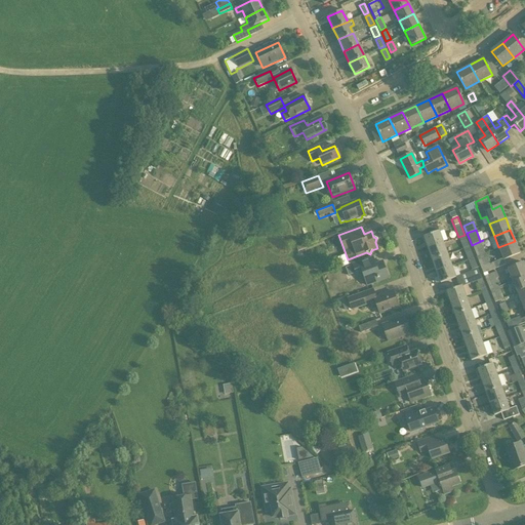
[(428,248),(443,243),(439,231),(423,237),(428,248)]
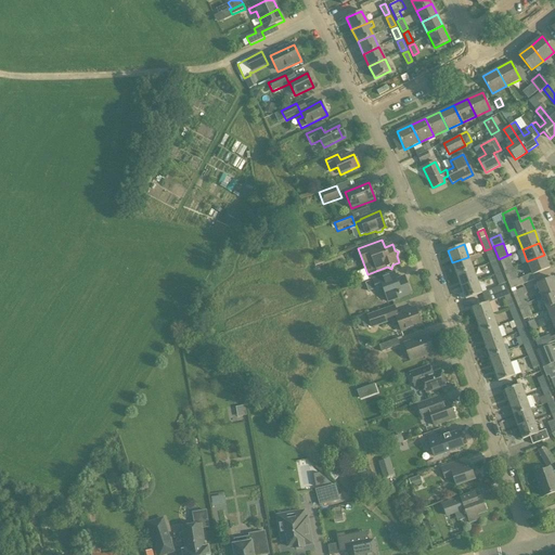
[(491,248),(485,250),(489,263),(497,260),(491,248)]
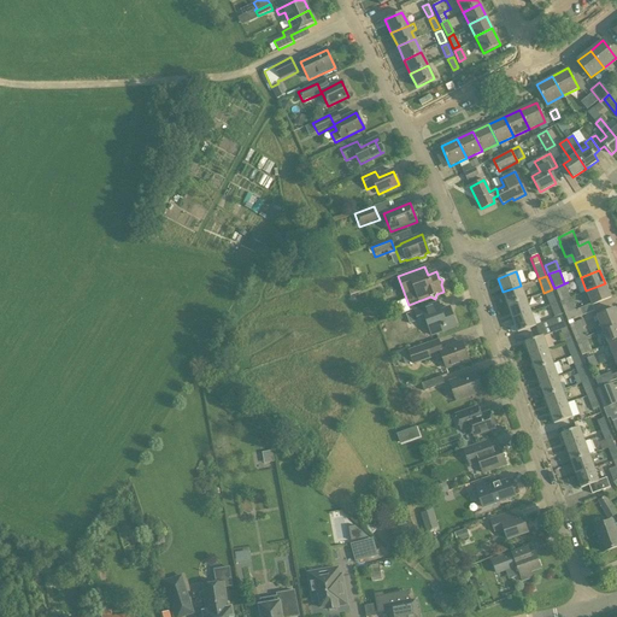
[(570,288),(568,282),(554,288),(560,301),(570,298),(566,289),(570,288)]
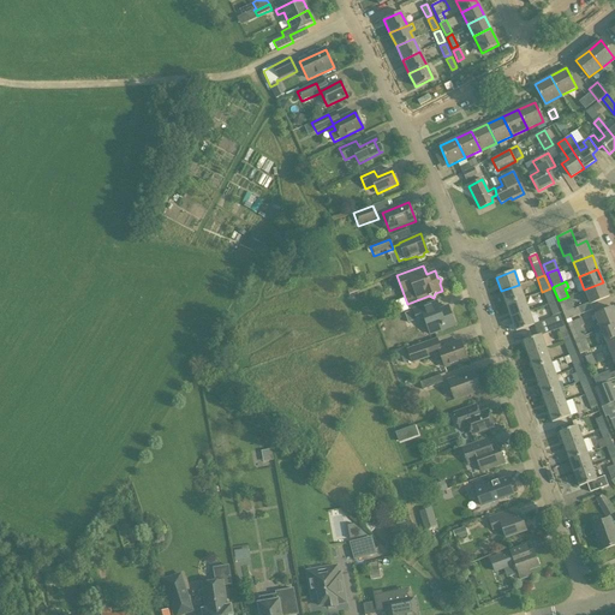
[(609,297),(603,282),(584,290),(590,304),(609,297)]
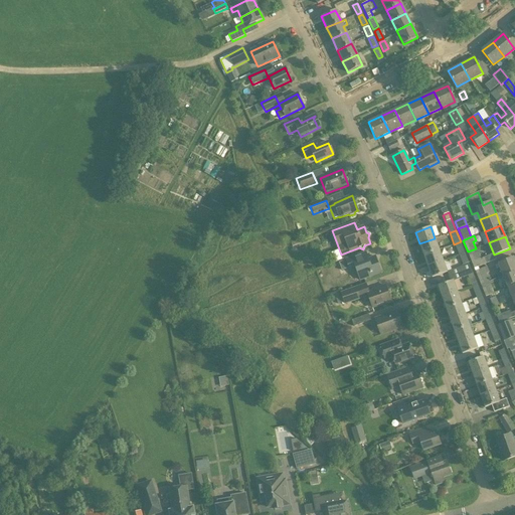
[(439,249),(435,238),(419,243),(423,254),(439,249)]
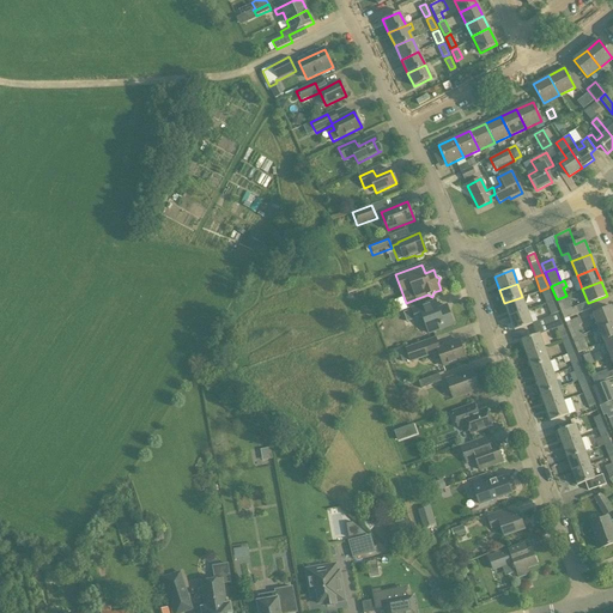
[(548,287),(540,291),(546,304),(553,302),(548,287)]
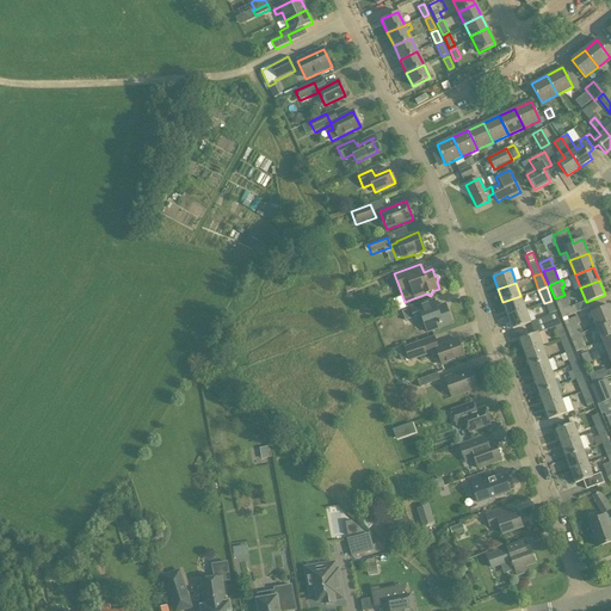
[(565,295),(555,298),(554,298),(562,319),(588,308),(586,302),(586,301),(569,307),(567,301),(569,300),(567,294),(565,295)]
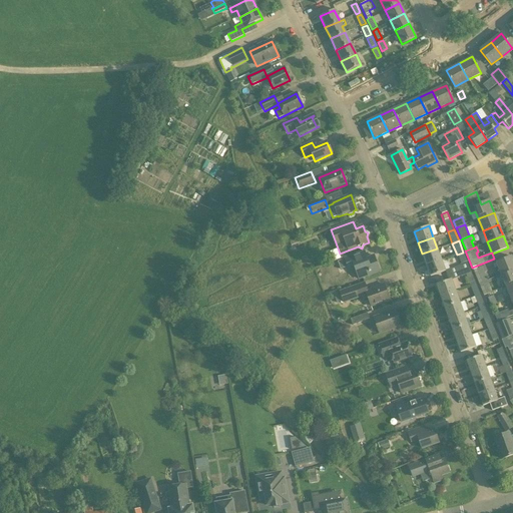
[(437,248),(422,253),(426,266),(441,260),(437,248)]
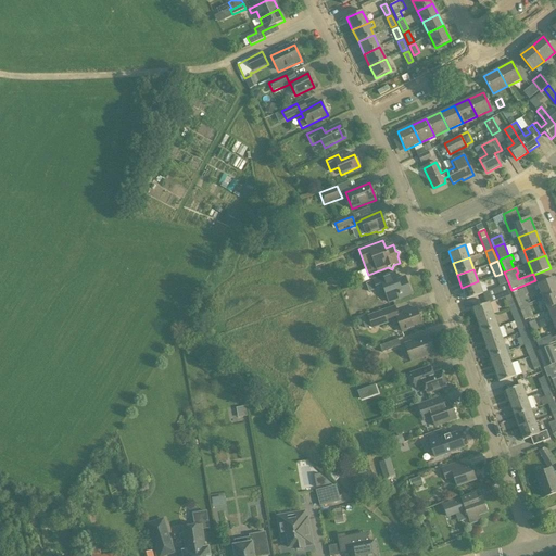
[(366,283),(368,291),(376,288),(378,292),(384,290),(389,302),(402,298),(401,295),(411,292),(405,277),(397,279),(394,273),(373,280),(374,281),(366,283)]
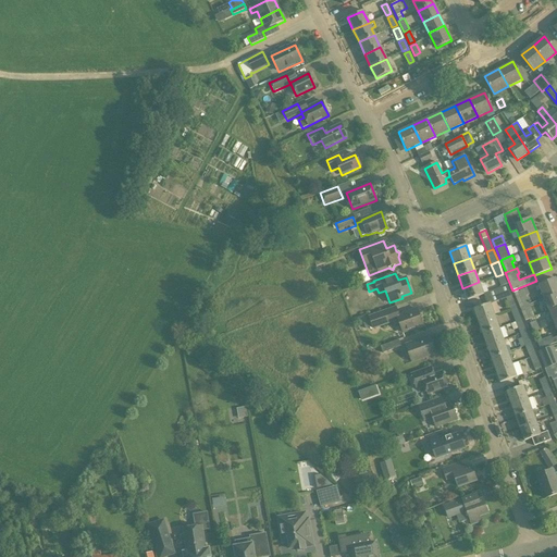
[(503,274),(496,276),(500,287),(483,294),(485,299),(509,291),(503,274)]
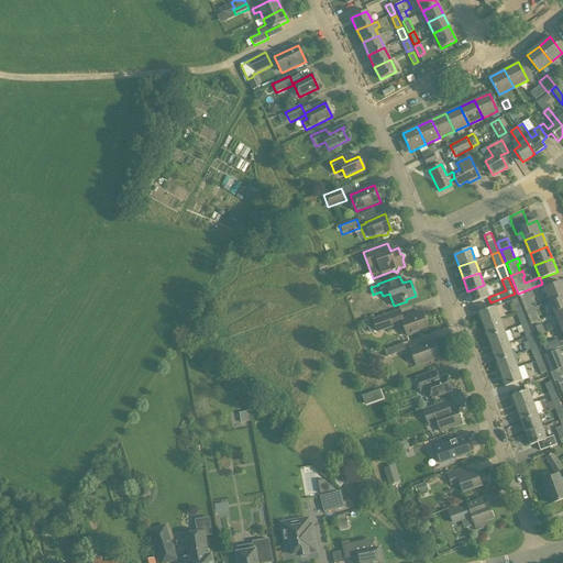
[(543,295),(547,294),(550,301),(562,296),(562,286),(561,282),(544,289),(544,290),(541,291),(543,295)]
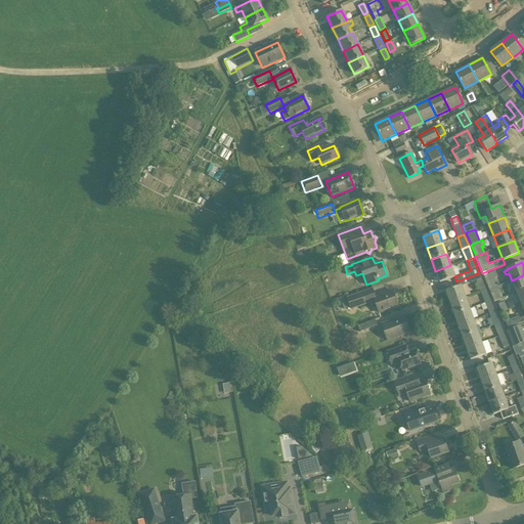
[(450,265),(435,271),(439,282),(454,277),(450,265)]
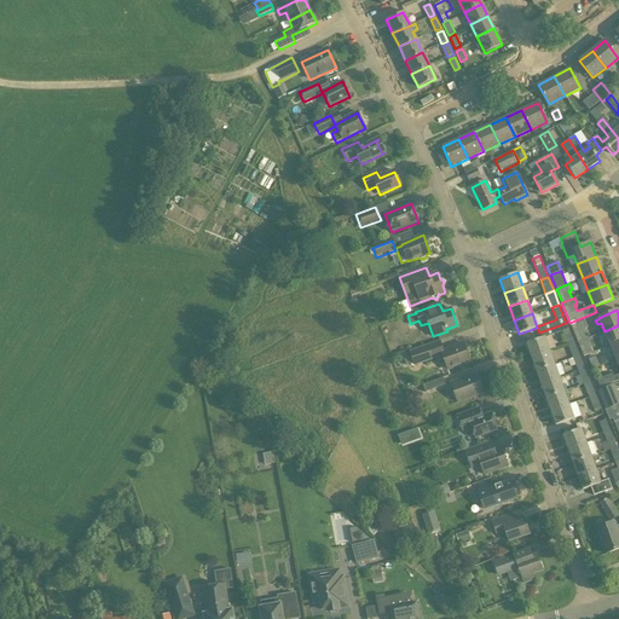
[(578,342),(588,337),(584,329),(588,328),(585,320),(571,327),(578,342)]
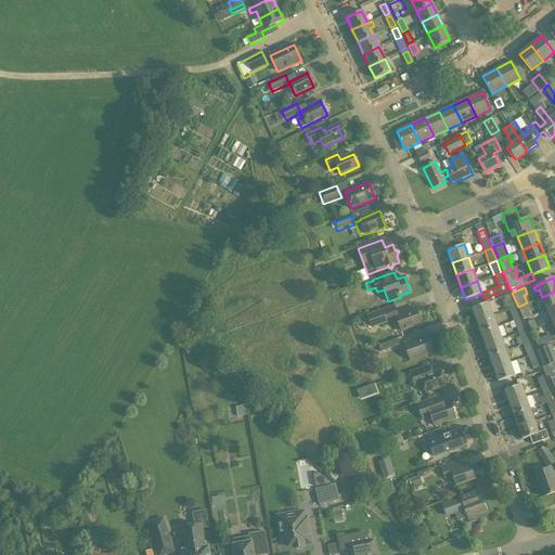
[(554,292),(542,297),(546,310),(554,306),(554,292)]
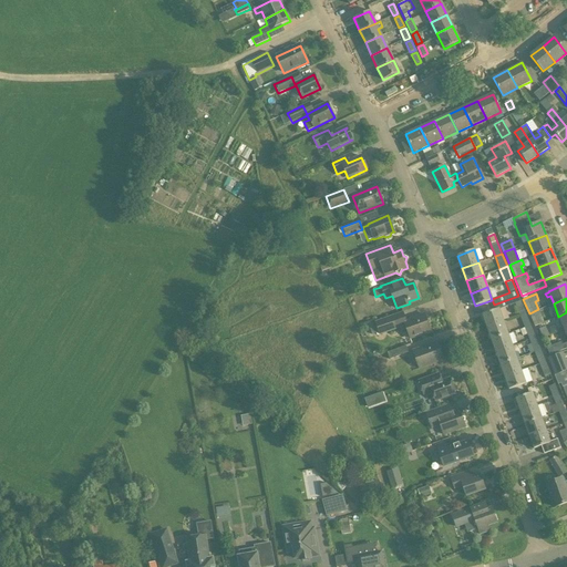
[(521,301),(514,303),(518,313),(525,310),(521,301)]
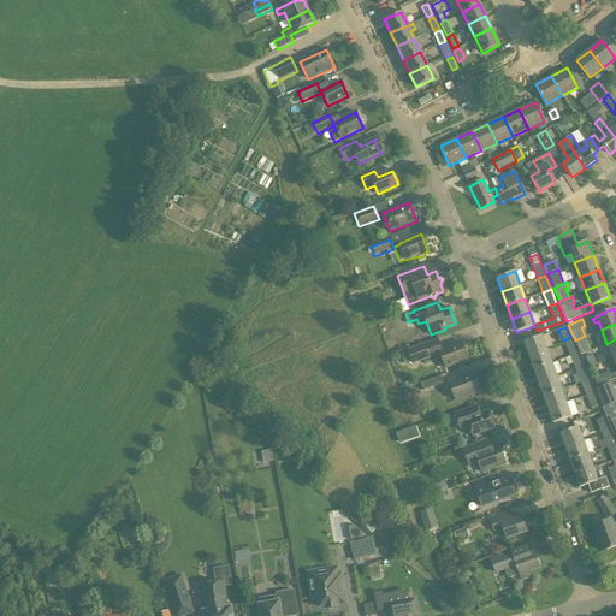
[(546,349),(542,336),(523,342),(528,355),(546,349)]
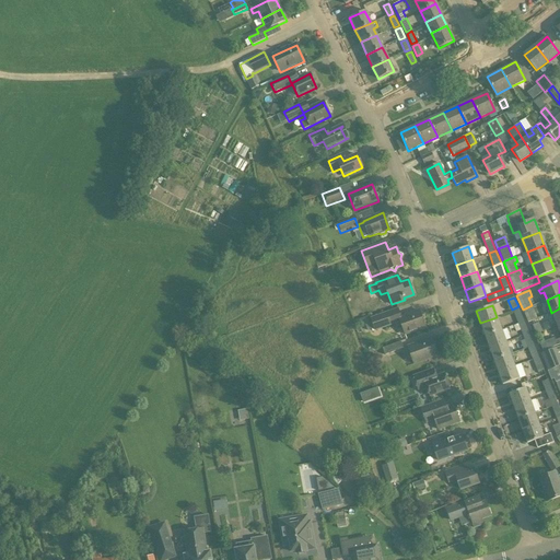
[(532,305),(523,310),(528,323),(537,319),(532,305)]
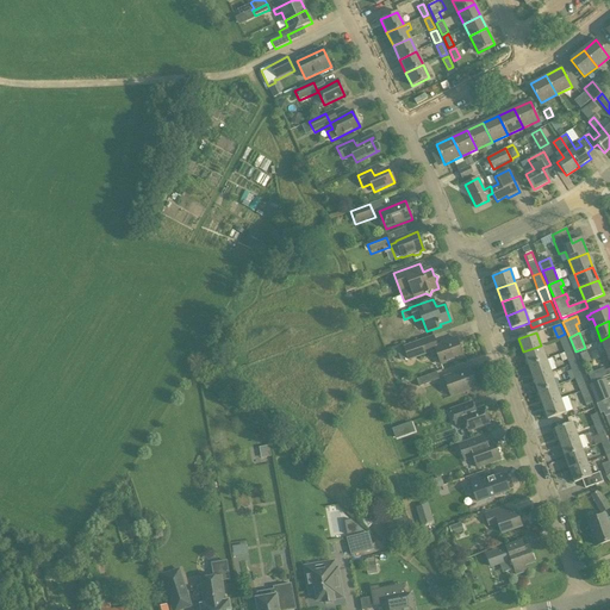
[(565,334),(558,337),(564,350),(570,348),(565,334)]
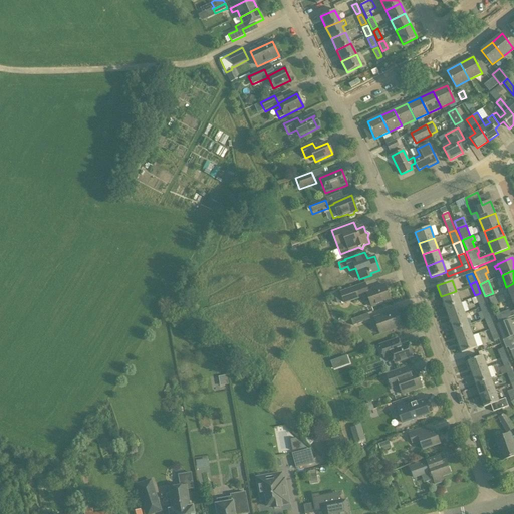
[(391,300),(384,285),(366,292),(367,295),(365,296),(366,300),(368,299),(371,307),(391,300)]
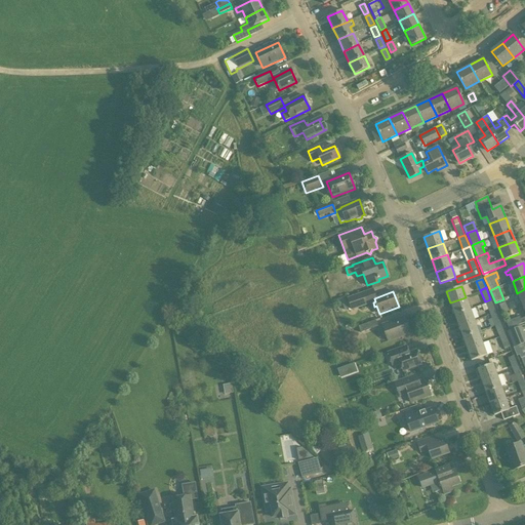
[(466,297),(450,303),(454,315),(470,309),(466,297)]
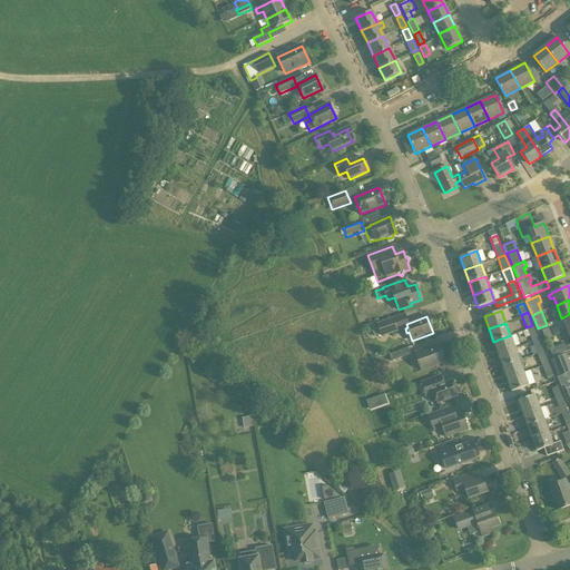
[(532,325),(527,327),(531,341),(538,337),(532,325)]
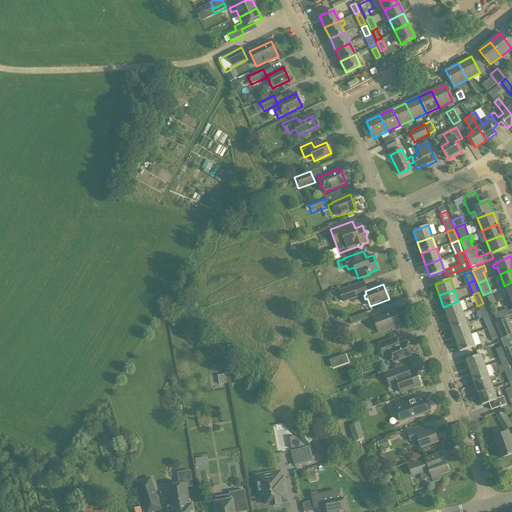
[(487,298),(490,305),(496,303),(493,295),(487,298)]
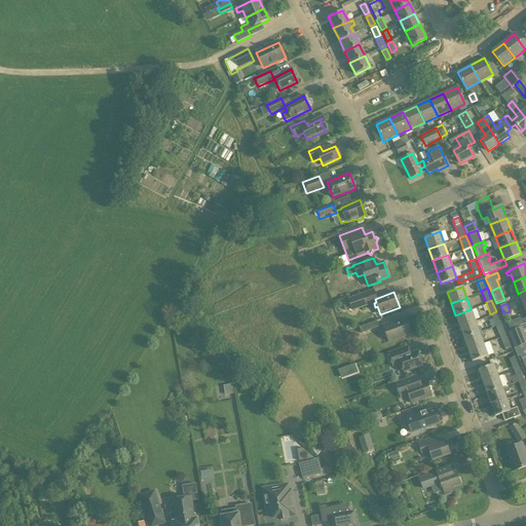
[(471,309),(455,315),(459,327),(475,322),(471,309)]
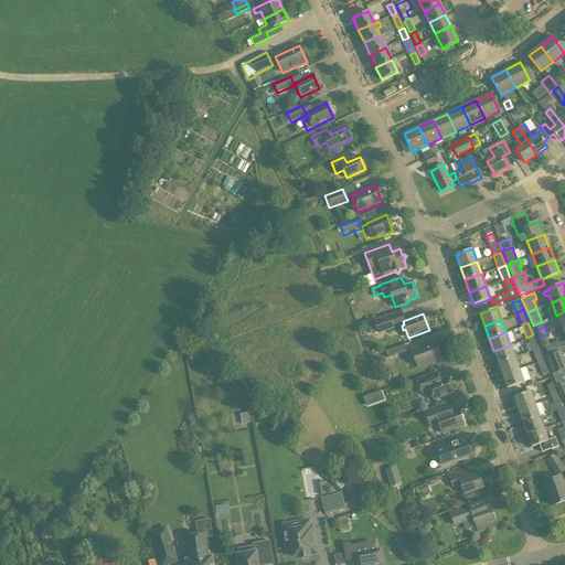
[(539,348),(533,334),(526,338),(532,350),(539,348)]
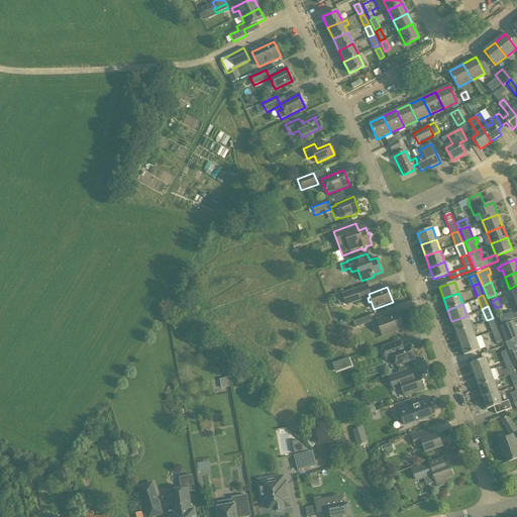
[(404,328),(398,312),(376,320),(382,336),(404,328)]
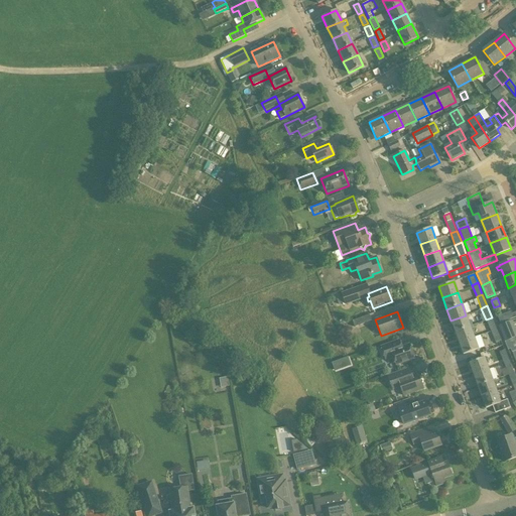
[(515,311),(512,314),(511,311),(498,316),(501,324),(515,316),(515,311)]
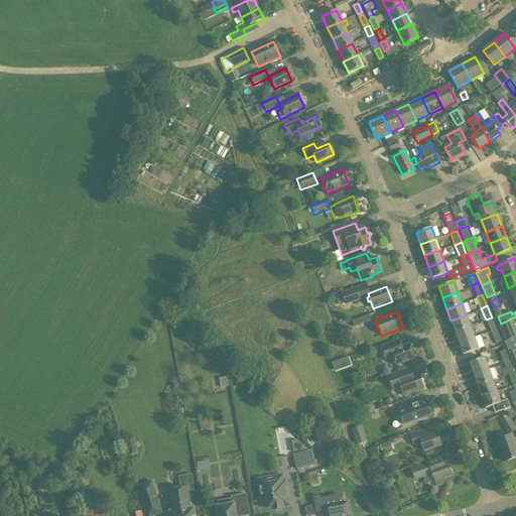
[(352,320),(355,328),(372,320),(370,314),(352,320)]
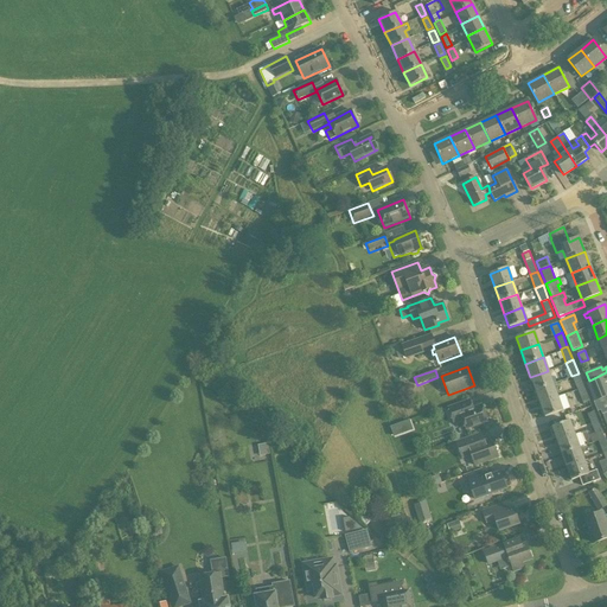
[(553,384),(548,371),(530,377),(535,390),(553,384)]
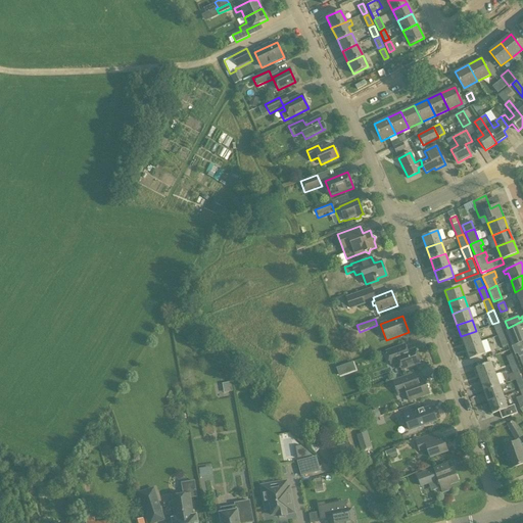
[(498,322),(492,324),(497,336),(503,333),(498,322)]
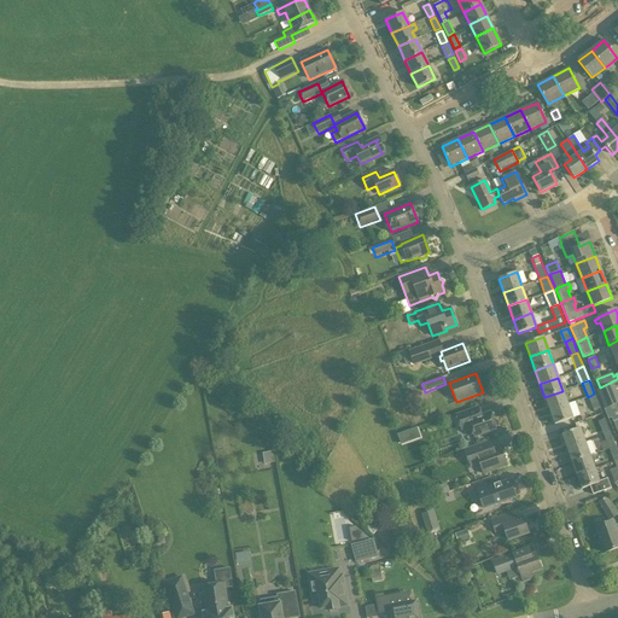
[(607,408),(614,406),(610,394),(616,391),(613,384),(600,390),(607,408)]
